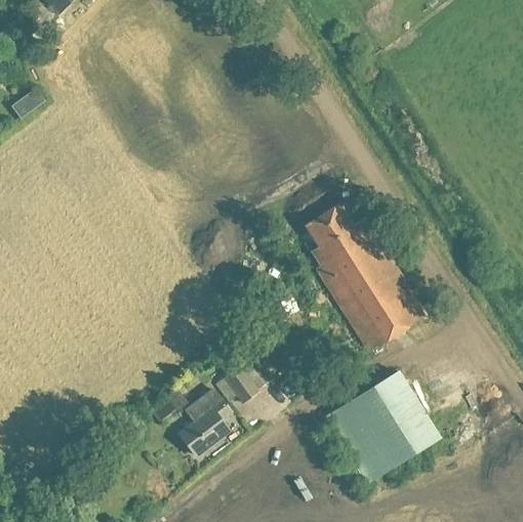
[(368,351),(426,315),(372,229),(371,230),(363,216),(352,224),(338,202),(303,225),(315,244),(309,247),(318,262),(313,264),(368,351)]
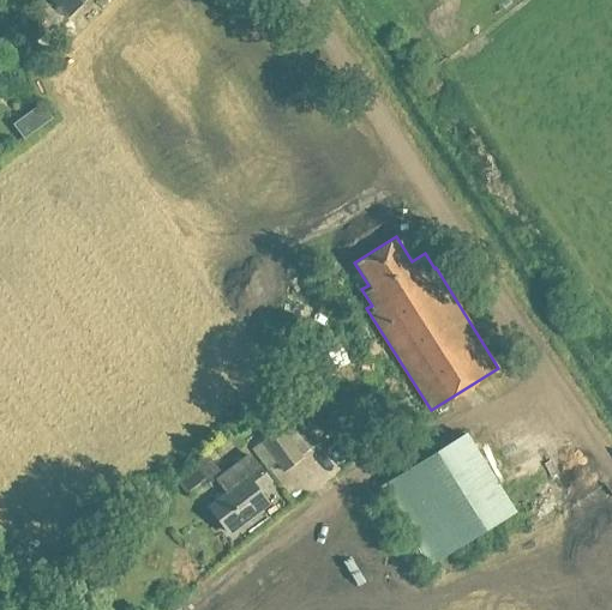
[(303,454),(301,453),(315,442),(294,415),(259,440),(274,459),(282,470),(303,454)]
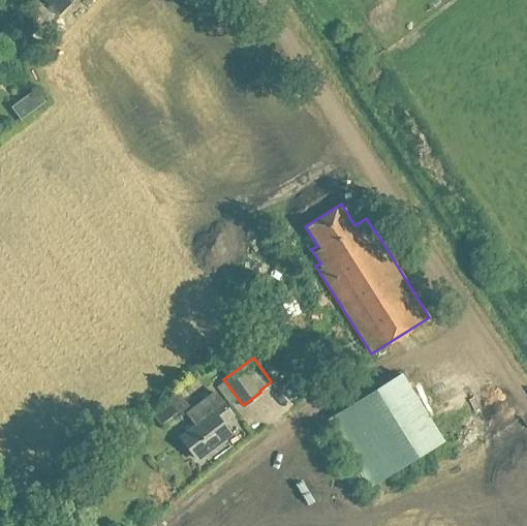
[(445,441),(402,373),(332,418),(374,486),(445,441)]
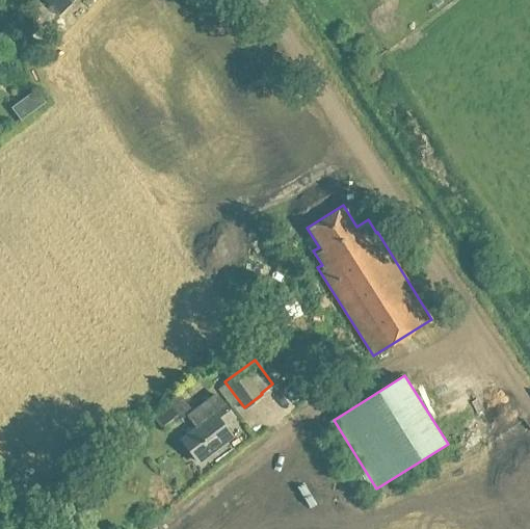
[(151,415),(159,425),(176,413),(179,418),(190,408),(177,392),(168,398),(169,400),(151,415)]
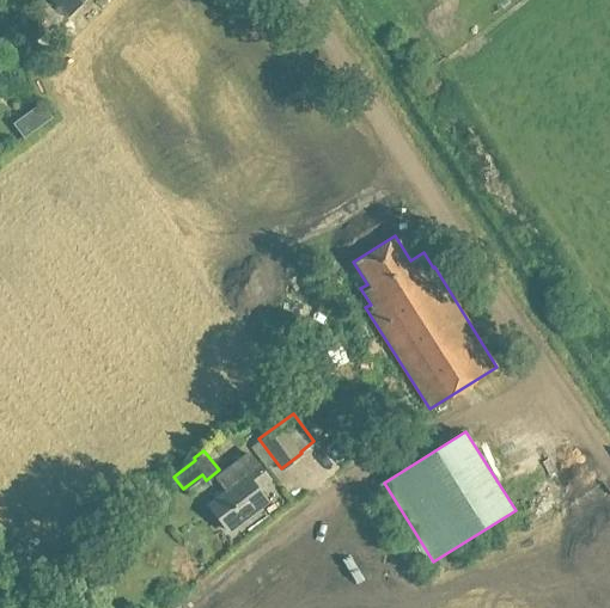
[(218,476),(227,487),(207,502),(226,528),(266,499),(256,487),(269,478),(249,452),(218,476)]
